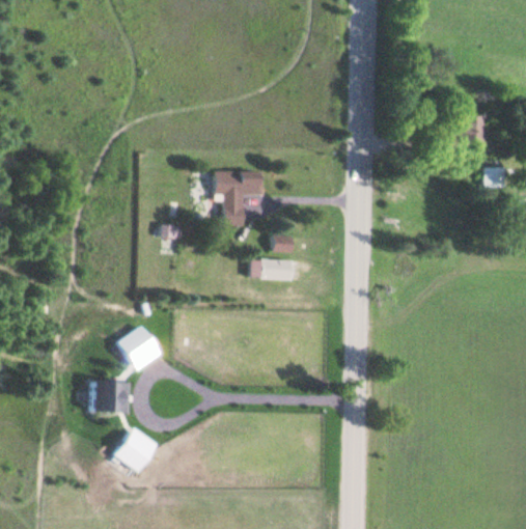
[(451,143),(494,143),(494,131),(482,131),(482,116),(451,116),(451,143)]
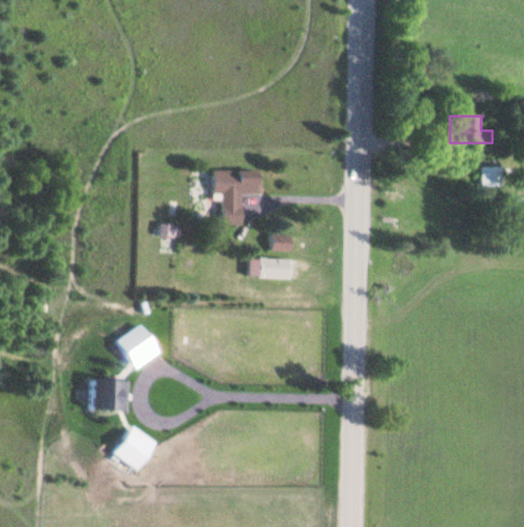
[(482,187),(501,187),(501,166),(482,166),(482,187)]
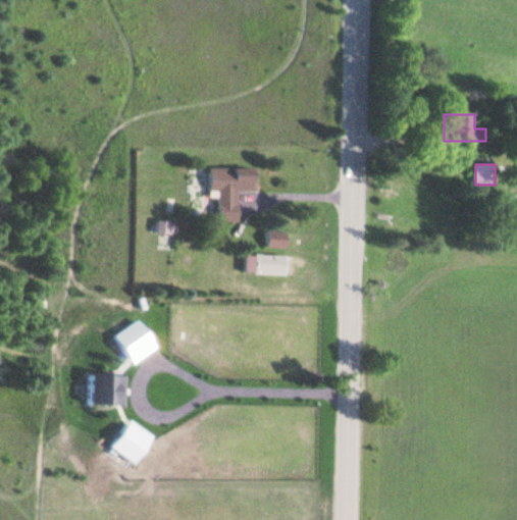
[(239,191),(257,191),(257,168),(219,168),(219,222),(239,222),(239,191)]
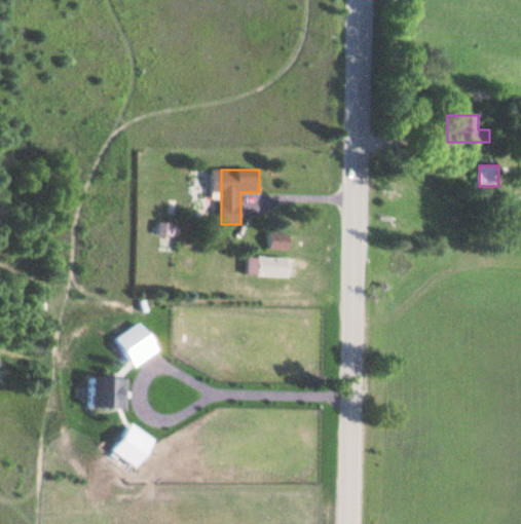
[(177,225),(158,225),(158,234),(177,234),(177,225)]
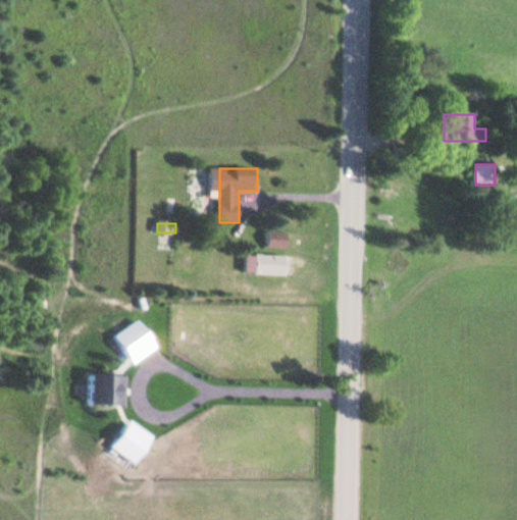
[(287,232),(268,232),(268,246),(286,247),(287,232)]
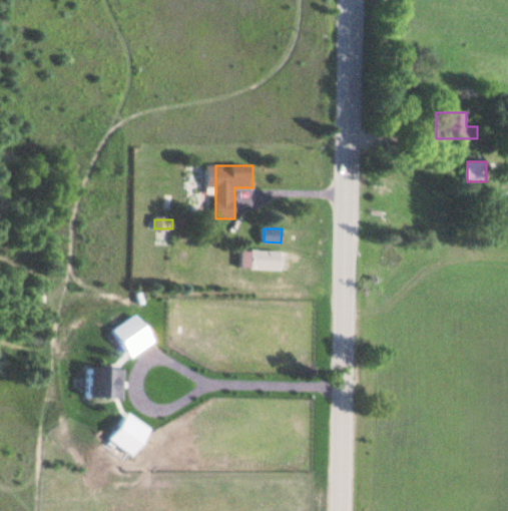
[(282,250),(250,250),(250,270),(282,270),(282,250)]
